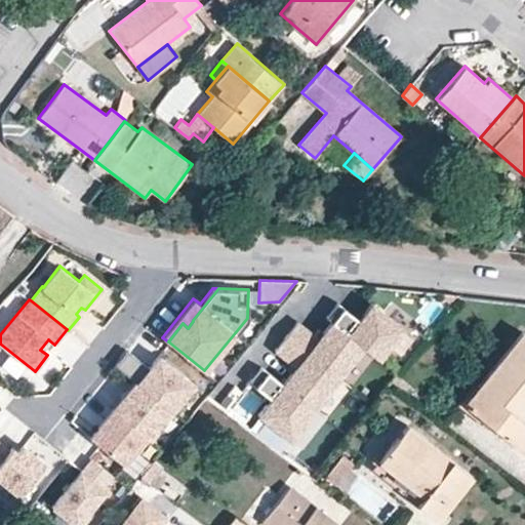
[(337,304),(326,318),(332,322),(364,348),(379,360),(404,329),(372,304),(359,320),(337,304)]
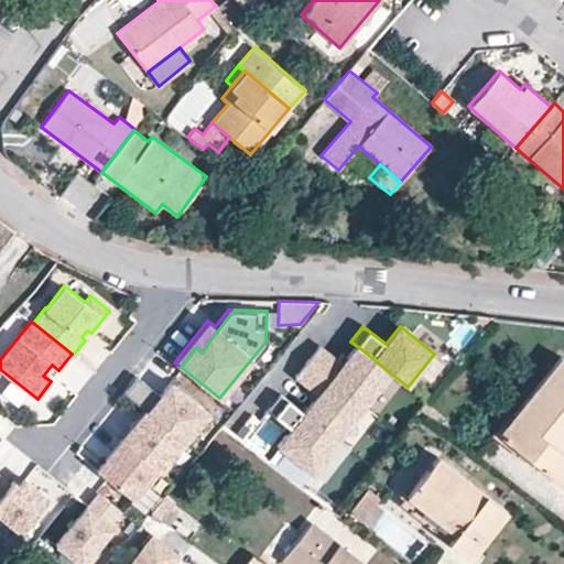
[(82,337),(85,340),(91,333),(87,331),(82,337)]
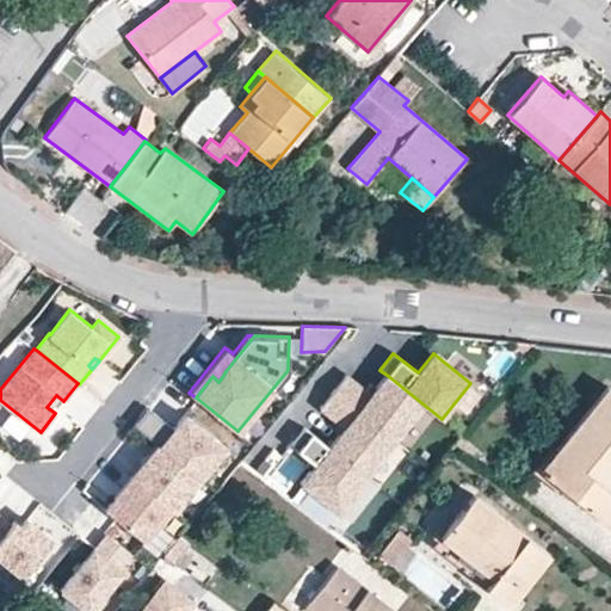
[(395,440),(424,405),(387,375),(371,394),(346,375),(333,392),(395,440)]
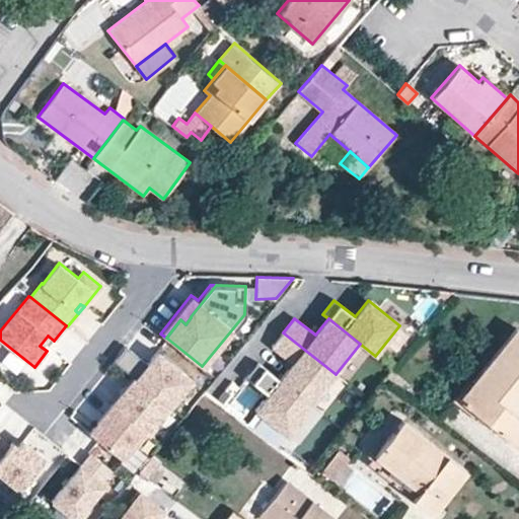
[(518,447),(518,329),(515,326),(458,398),(518,447)]
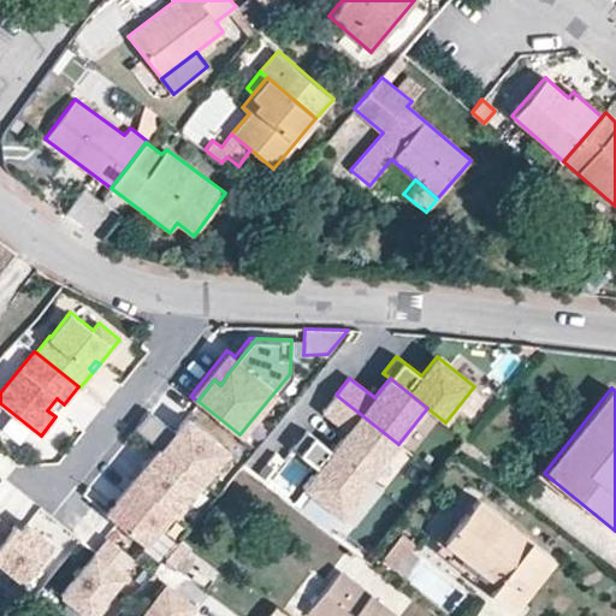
[(369,480),(398,444),(336,395),(323,412),(347,431),(331,450),(369,480)]
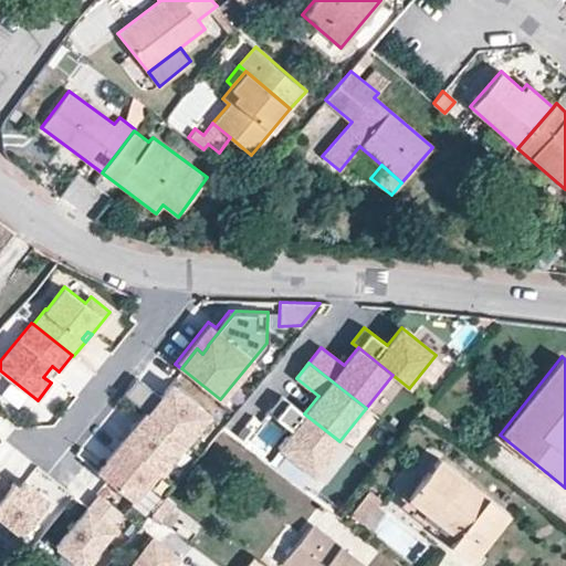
[(125,394),(146,411),(186,442),(209,413),(170,383),(160,396),(137,378),(125,394)]
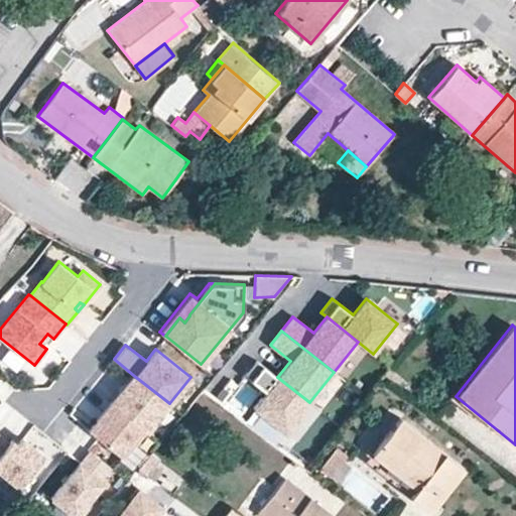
[(285,433),(309,402),(277,377),(257,361),(246,375),(267,391),(254,408),(285,433)]
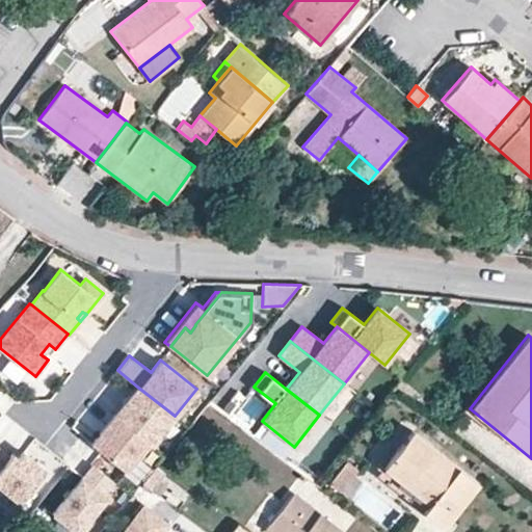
[(175,416),(137,387),(114,415),(151,444),(152,445),(175,416)]
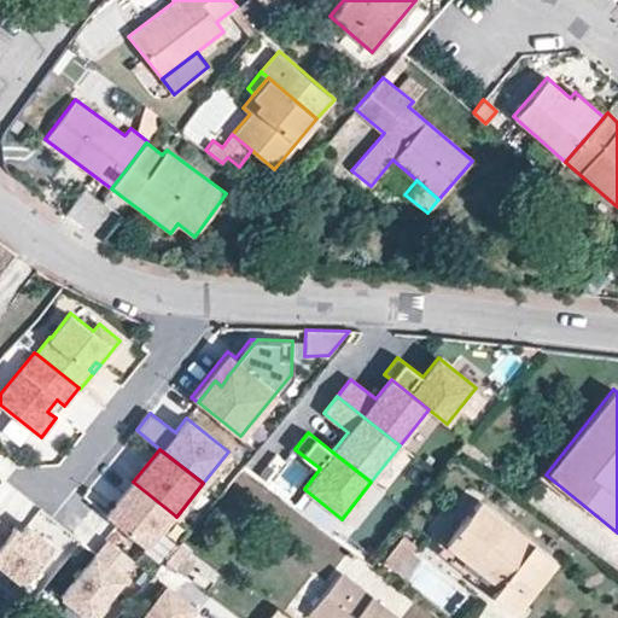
[(163,531),(175,516),(133,482),(106,516),(145,547),(159,529),(163,531)]
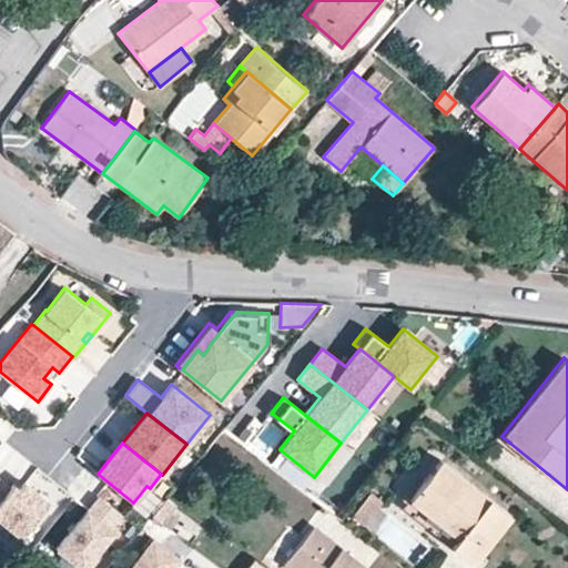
[(510,514),(440,459),(411,498),(455,534),(448,543),(474,561),(510,514)]
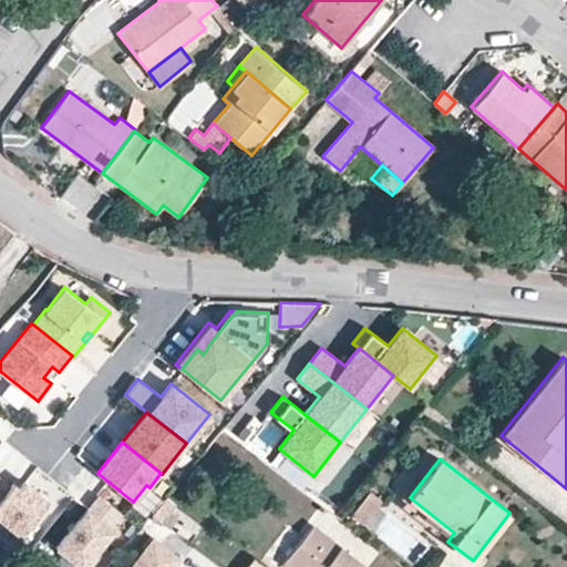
[(0,480),(0,517),(21,535),(49,502),(24,482),(19,488),(12,483),(10,487),(0,480)]
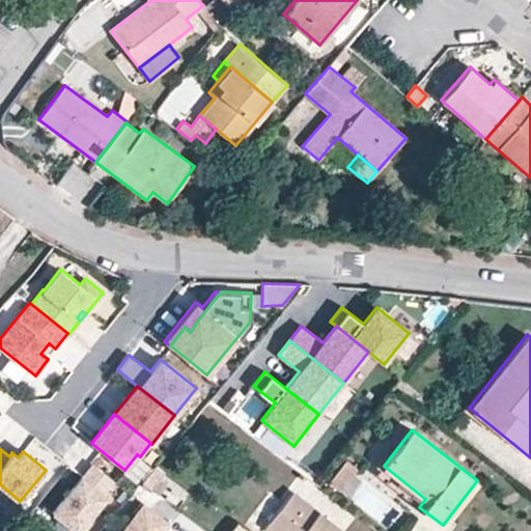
[(340,492),(357,469),(345,460),(328,482),(340,492)]
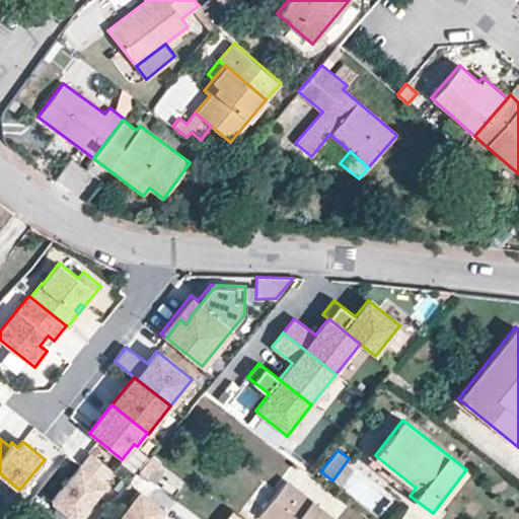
[(90,453),(81,465),(52,502),(73,518),(77,518),(104,487),(101,484),(113,470),(90,453)]
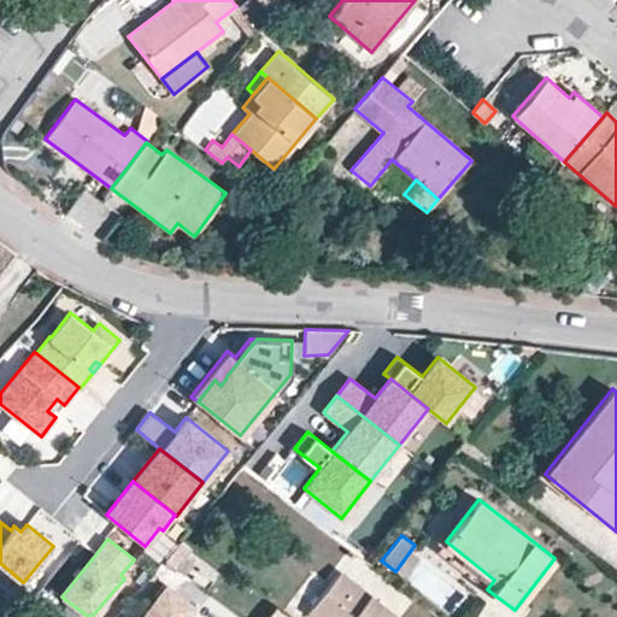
[(189,547),(178,540),(164,558),(174,566),(189,547)]
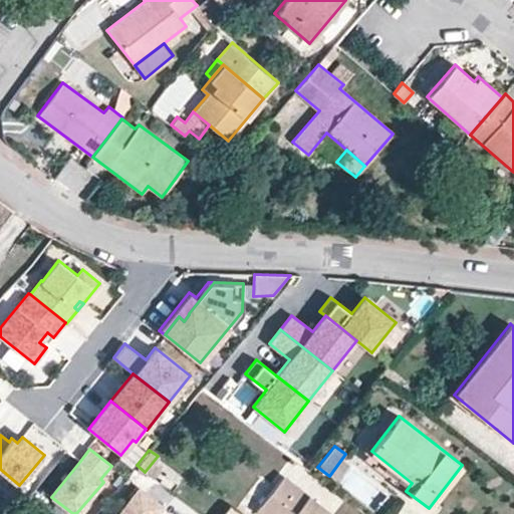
[(412,483),(371,451),(364,459),(406,491),(412,483)]
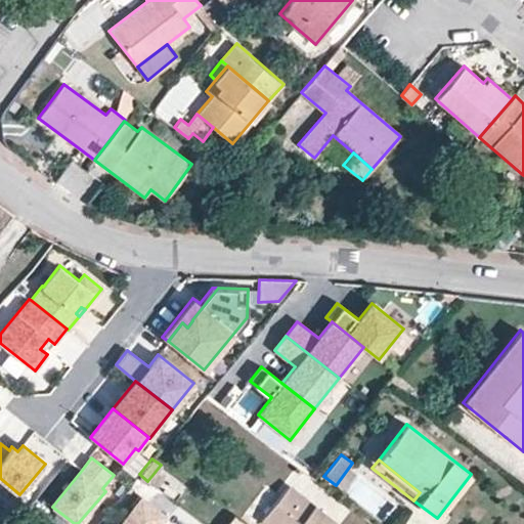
[(335,523),(334,523),(335,522),(288,486),(264,517),(273,523),(335,523)]
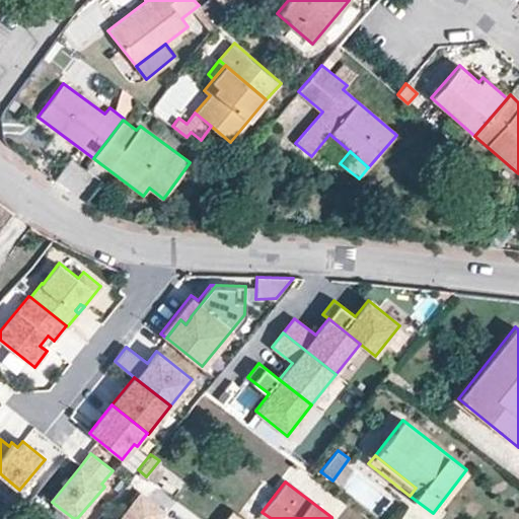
[(158,518),(165,511),(140,492),(118,518),(158,518)]
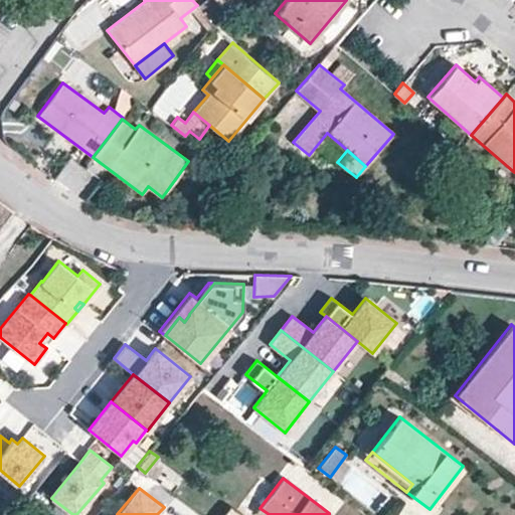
[(418,514),(404,502),(392,514),(418,514)]
